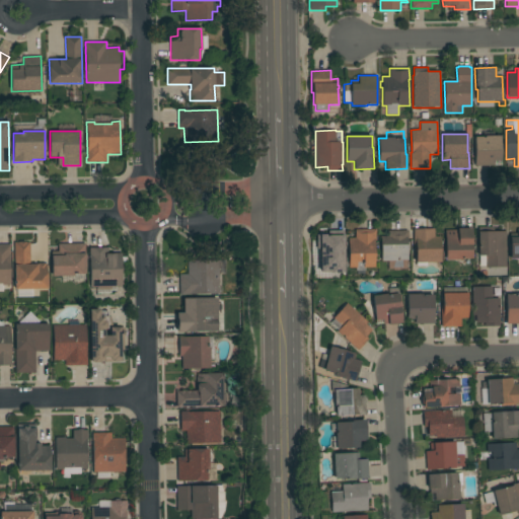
[(484,137),(484,136),(501,136),(502,160),(494,160),(494,165),(475,166),(474,137),(484,137)]
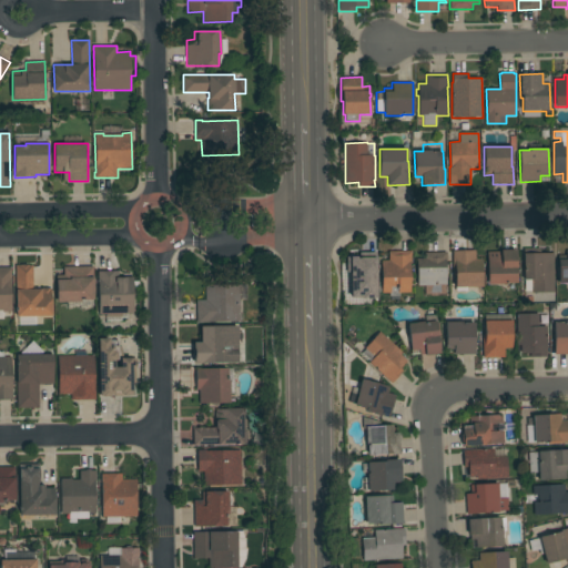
[(501,252),(501,251),(517,250),(517,283),(506,283),(506,284),(488,284),(487,252),(501,252)]
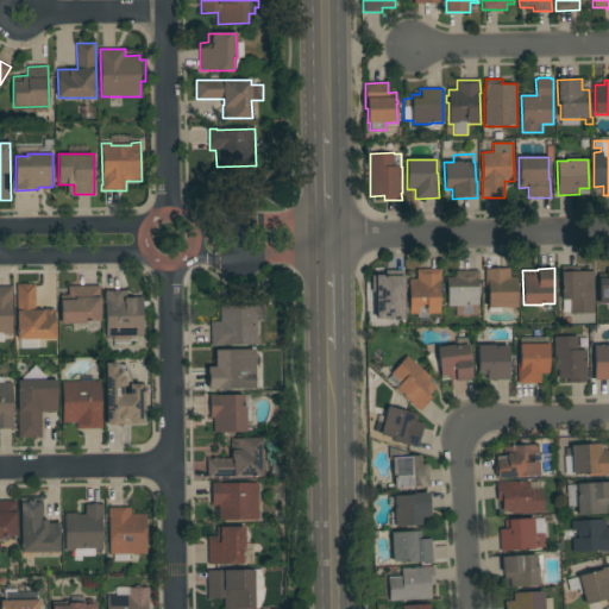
[(597,278),(598,305),(608,303),(608,268),(607,268),(607,278),(597,278)]
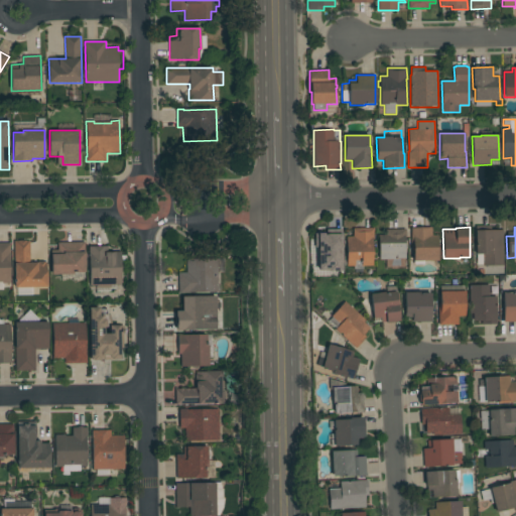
[(314,235),(328,234),(327,228),(342,228),(343,257),(336,257),(336,268),(315,269),(314,235)]
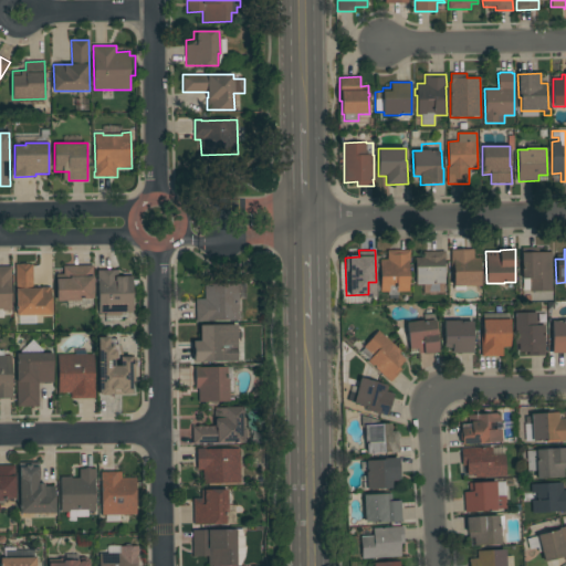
[(409,250),(410,262),(409,262),(409,292),(398,292),(398,295),(387,295),(387,292),(380,292),(379,260),(387,260),(387,250),(409,250)]
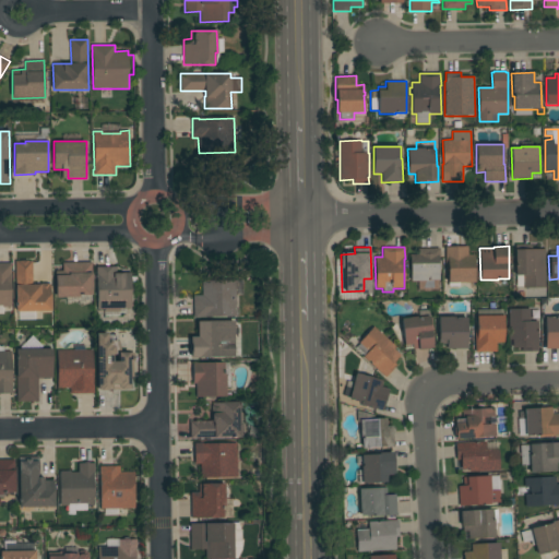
[(468,247),(468,254),(475,254),(475,283),(460,283),(460,287),(449,287),(449,270),(445,270),(445,247),(468,247)]
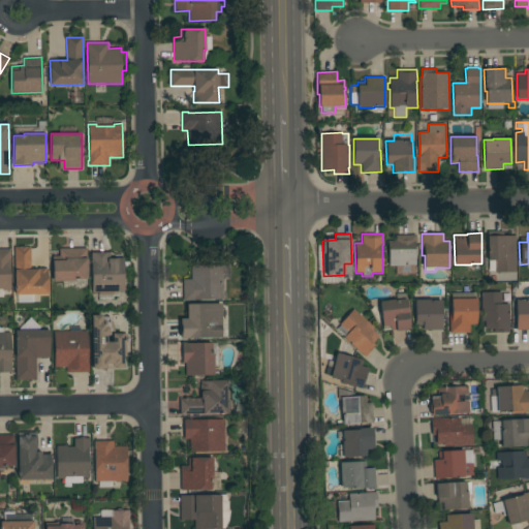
[(415,235),(416,244),(415,244),(415,265),(404,266),(405,266),(389,267),(387,241),(395,241),(395,236),(415,235)]
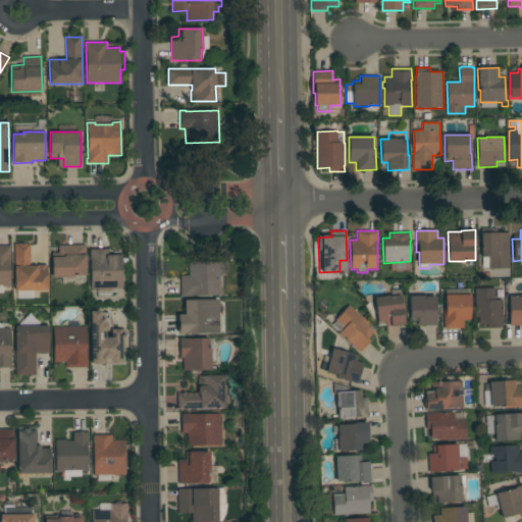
[(510,269),(489,269),(489,267),(482,267),(482,257),(481,257),(480,233),(509,232),(510,269)]
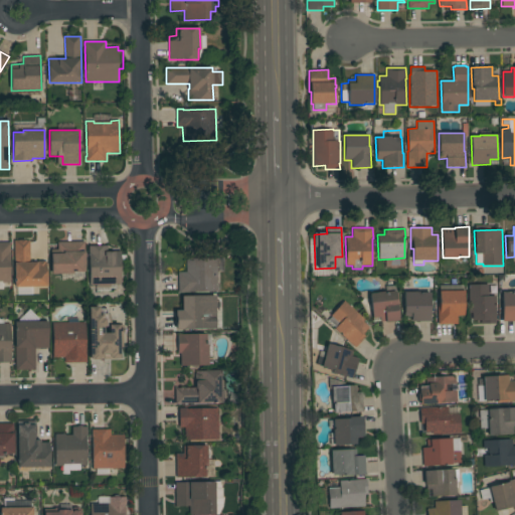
[(14,240),(19,240),(19,239),(25,239),(25,240),(29,240),(30,261),(45,261),(45,262),(46,262),(47,287),(15,287),(14,240)]
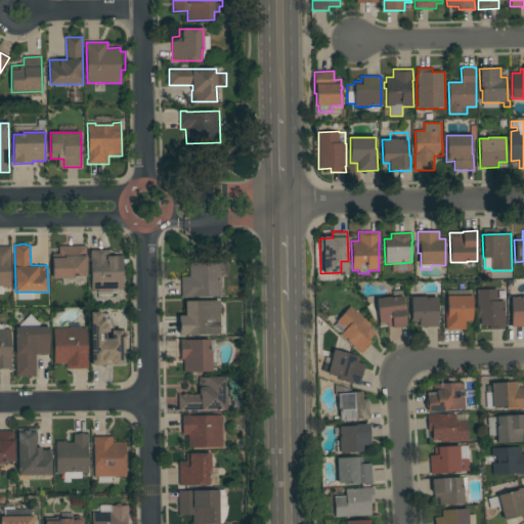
[(86,246),(87,276),(75,277),(75,278),(52,279),(52,254),(58,254),(58,247),(86,246)]
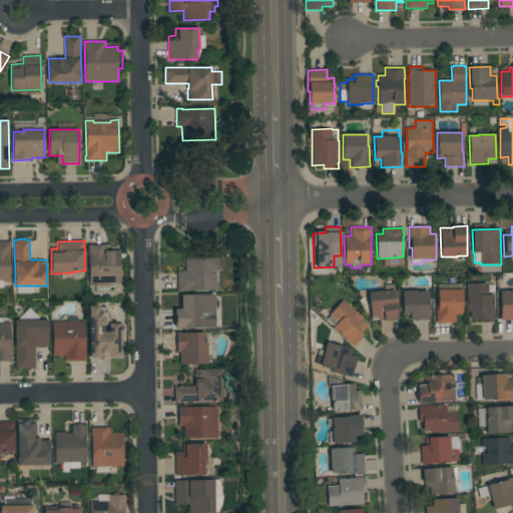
[(0,241),(11,241),(11,246),(10,246),(11,282),(2,283),(2,281),(0,281),(0,241)]
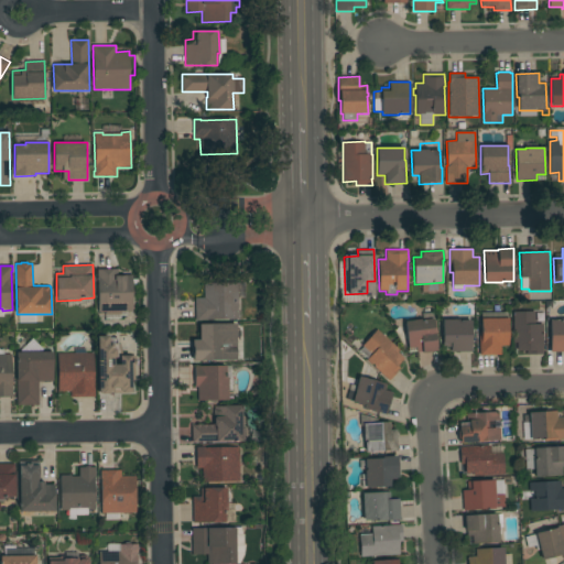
[(97,278),(97,270),(117,269),(117,277),(123,277),(123,275),(132,275),(132,312),(121,312),(121,315),(106,315),(106,312),(98,313),(97,278)]
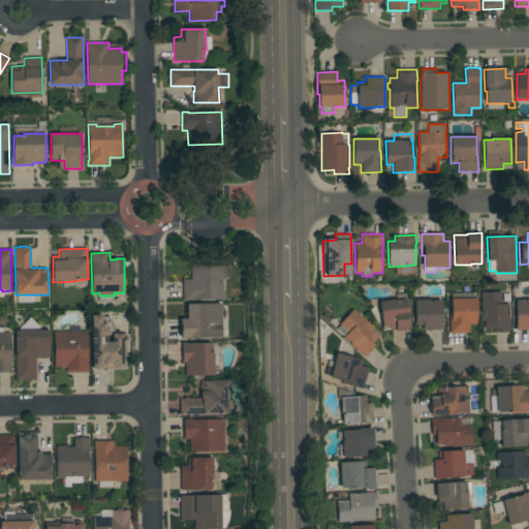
[(224,266),(224,270),(227,270),(227,278),(226,278),(226,280),(223,280),(223,291),(224,291),(224,300),(194,300),(194,301),(183,301),(183,280),(191,279),(191,266),(224,266)]
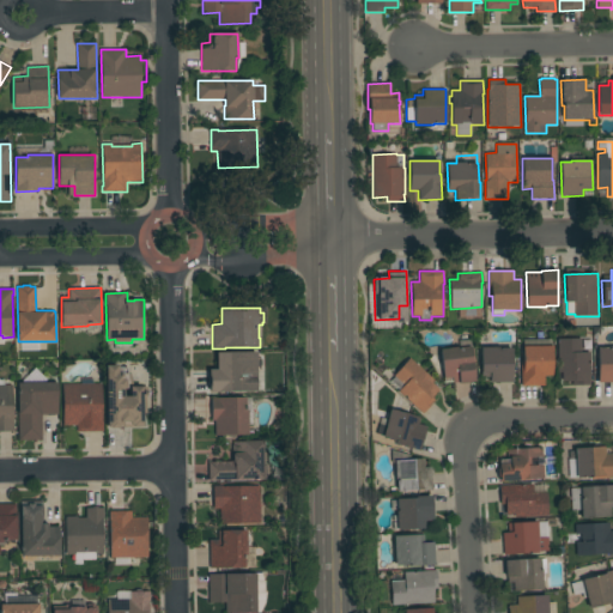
[(460,347),(459,340),(471,339),(475,382),(459,383),(459,382),(453,383),(453,377),(443,378),(441,349),(460,347)]
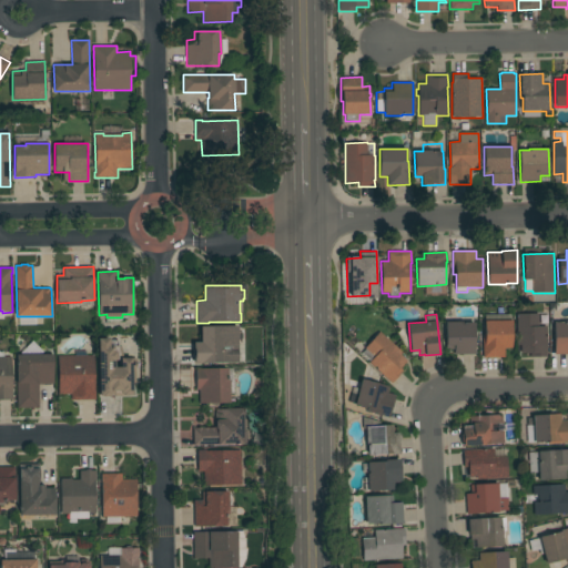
[(538,314),(538,326),(547,326),(547,356),(530,357),(530,353),(520,353),(520,345),(517,345),(517,314),(538,314)]
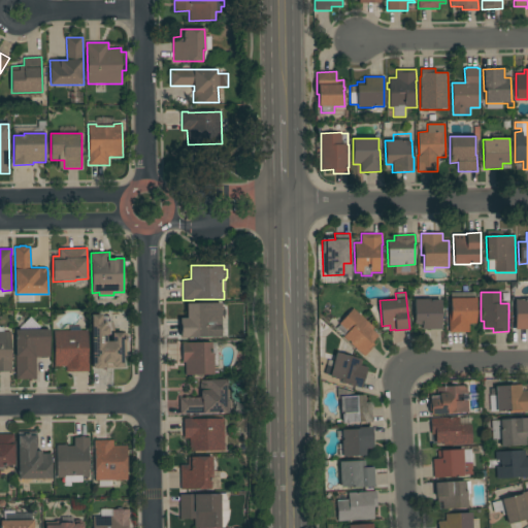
[(475,298),(475,323),(468,324),(468,332),(449,332),(449,310),(451,310),(451,298),(475,298)]
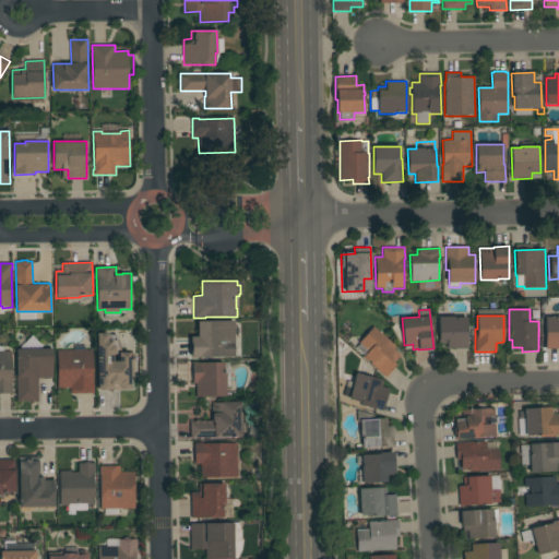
[(456,317),(456,318),(467,317),(467,348),(447,348),(447,344),(439,344),(439,317),(456,317)]
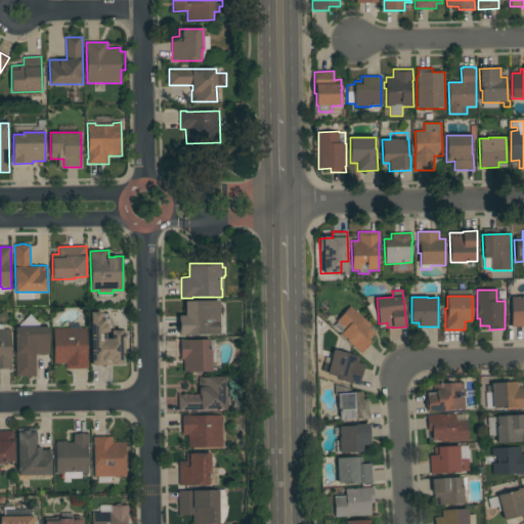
[(521,298),(521,297),(523,297),(523,326),(511,326),(511,298),(521,298)]
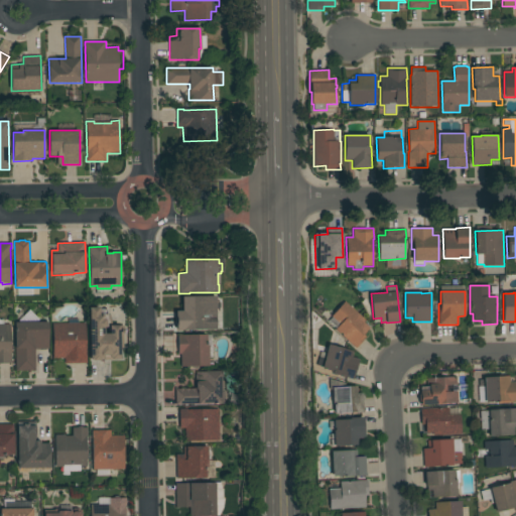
[(217,296),(217,330),(185,330),(185,331),(176,331),(176,309),(181,309),(181,296),(217,296)]
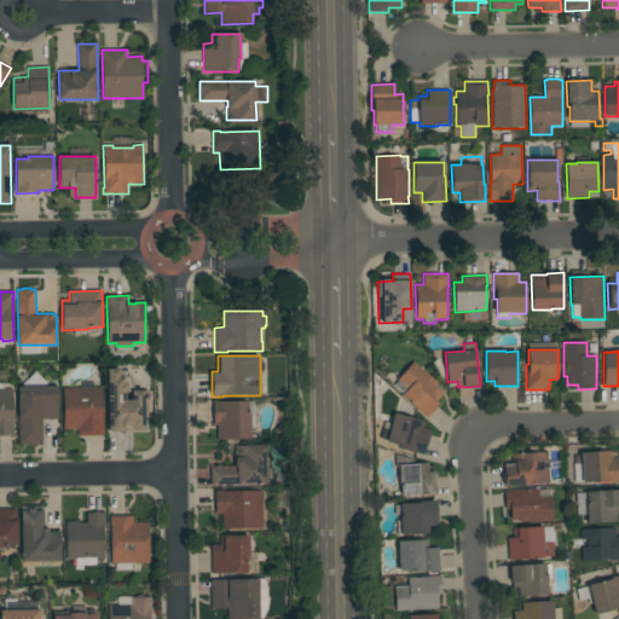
[(439,385),(437,387),(443,393),(435,401),(439,404),(427,417),(401,395),(408,388),(397,380),(414,362),(439,385)]
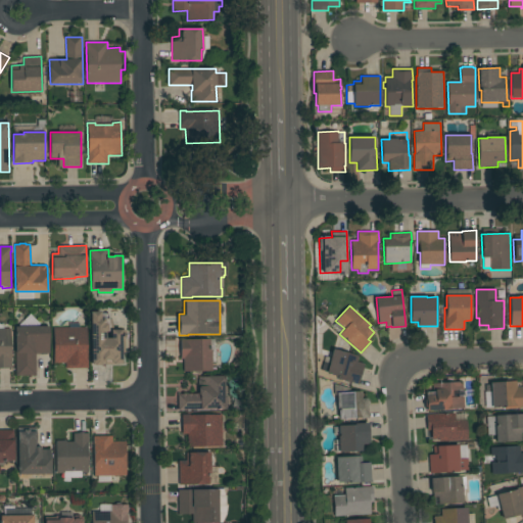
[(90,366),(90,354),(91,354),(91,324),(99,324),(99,326),(115,325),(115,324),(124,323),(125,346),(130,346),(130,350),(125,350),(125,357),(112,357),(112,365),(90,366)]
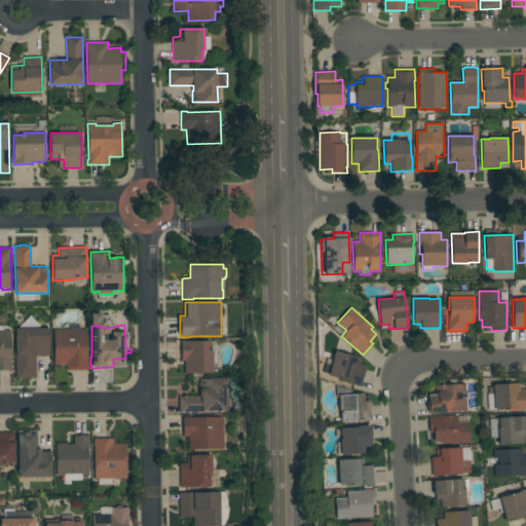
[(49,328),(49,354),(36,355),(36,377),(16,378),(14,329),(49,328)]
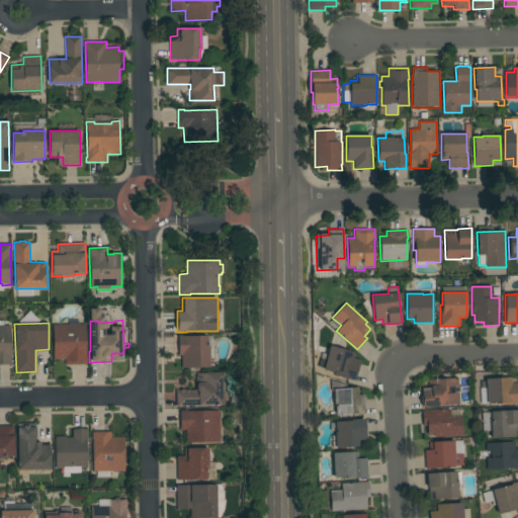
[(86,356),(87,356),(87,364),(65,365),(65,359),(54,359),(53,325),(86,324),(86,356)]
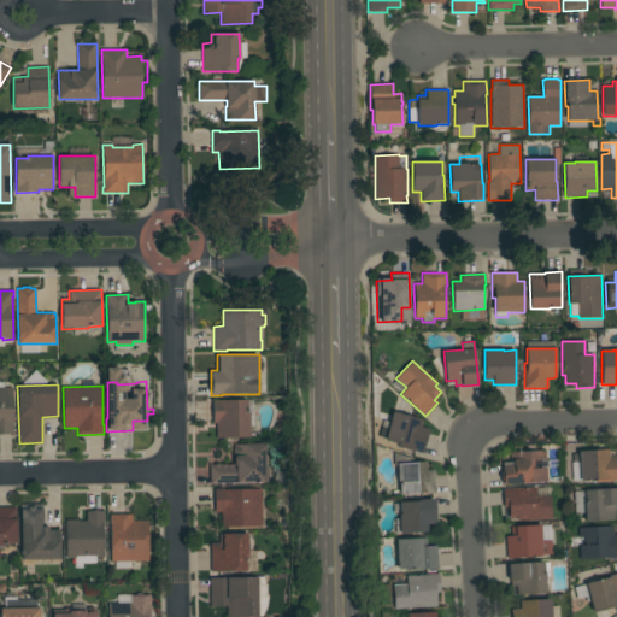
[(13,434),(0,434),(0,387),(12,387),(13,434)]
